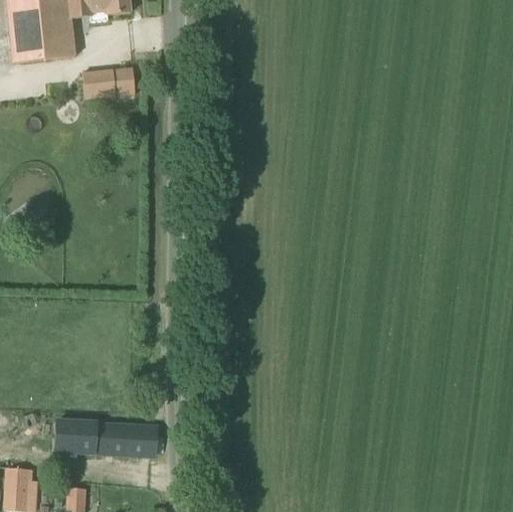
[(107,20),(107,15),(132,12),(130,0),(6,0),(13,63),(75,56),(72,19),(91,18),(91,21),(107,20)]
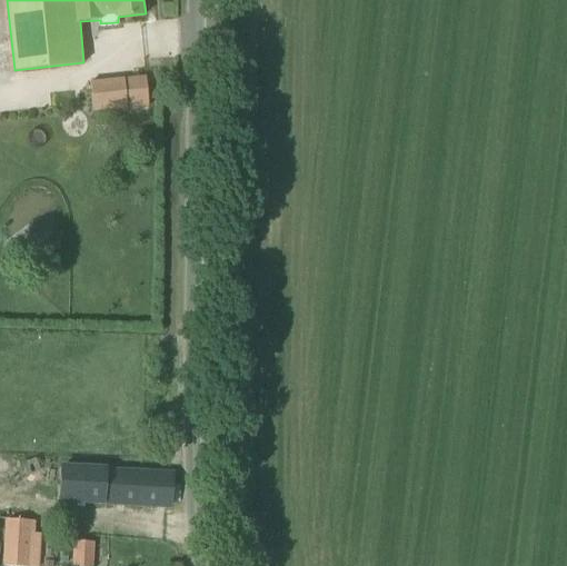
[(145,75),(130,76),(133,106),(148,103),(145,75)]
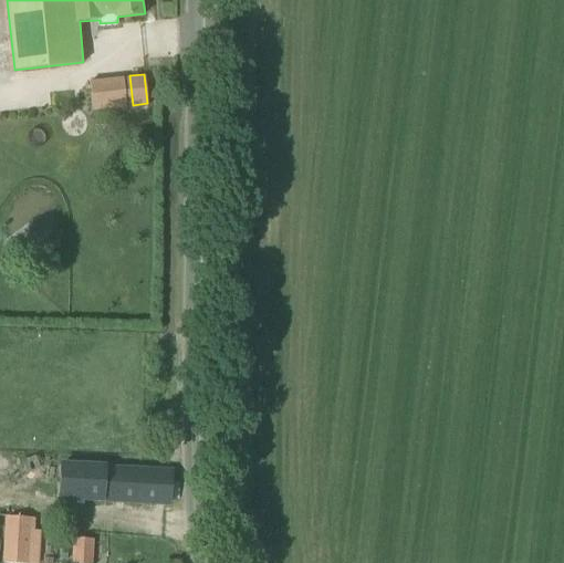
[(122,76),(89,80),(92,108),(125,105),(122,76)]
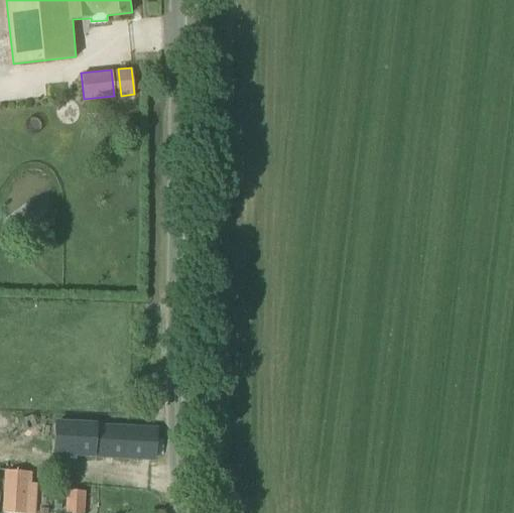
[(156,457),(158,428),(98,424),(98,422),(57,420),(55,452),(156,457)]
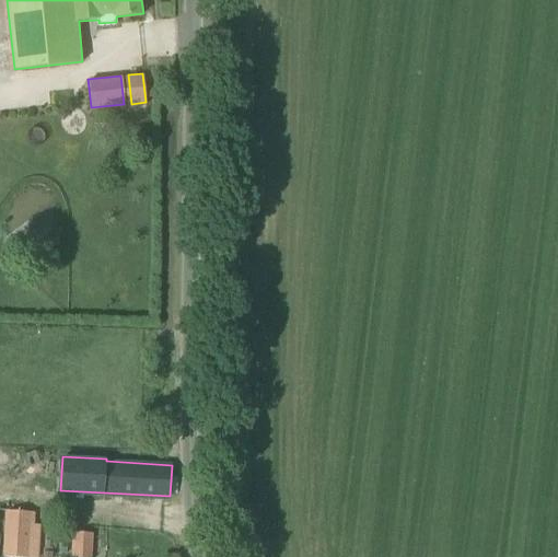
[(36,510),(8,509),(4,555),(37,556),(41,523),(36,523),(36,510)]
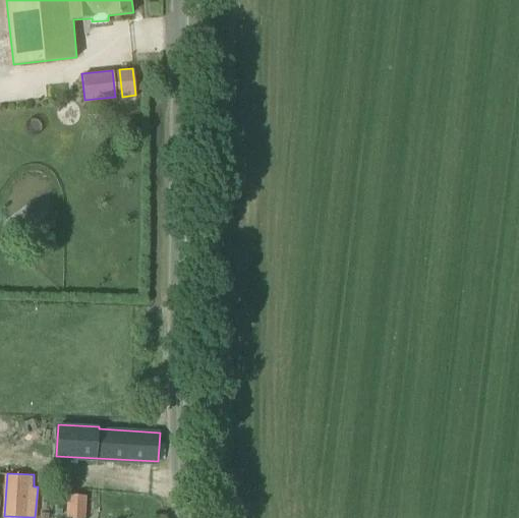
[(85,517),(88,495),(67,493),(65,517),(85,517)]
